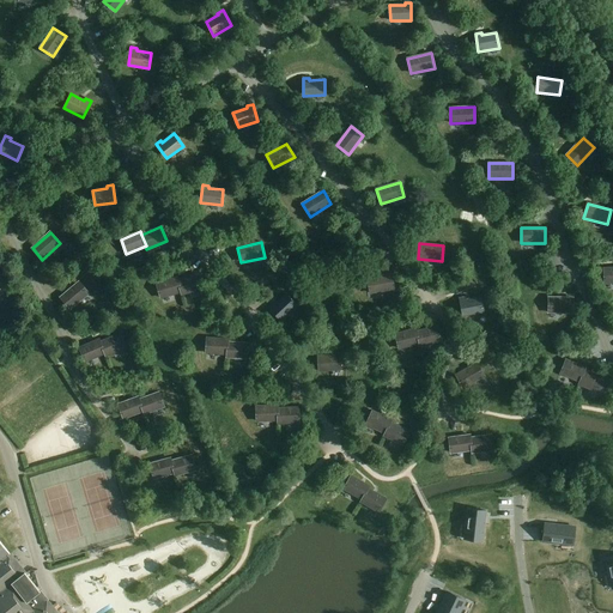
[(177,280),(181,292),(182,295),(201,289),(198,274),(177,280)]
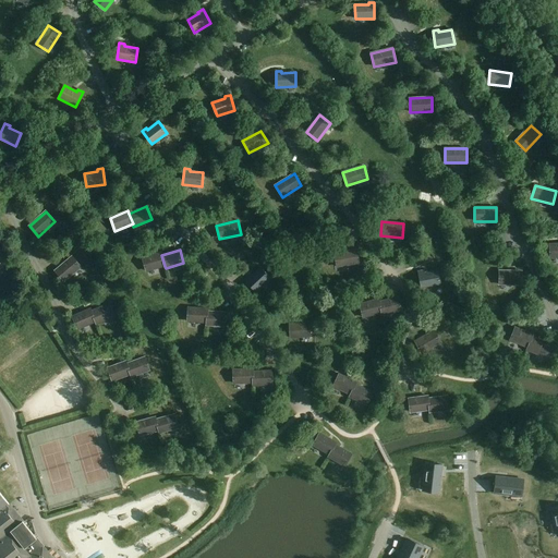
[(359,264),(356,250),(335,253),(337,267),(359,264)]
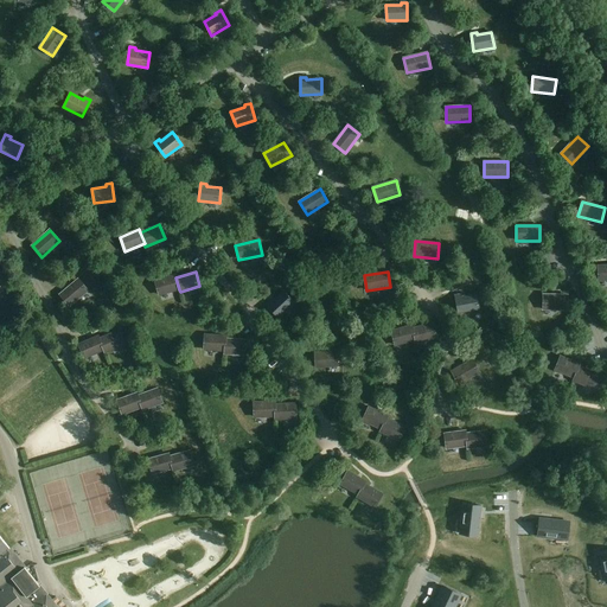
[(179,289),(176,278),(174,275),(154,281),(159,295),(179,289)]
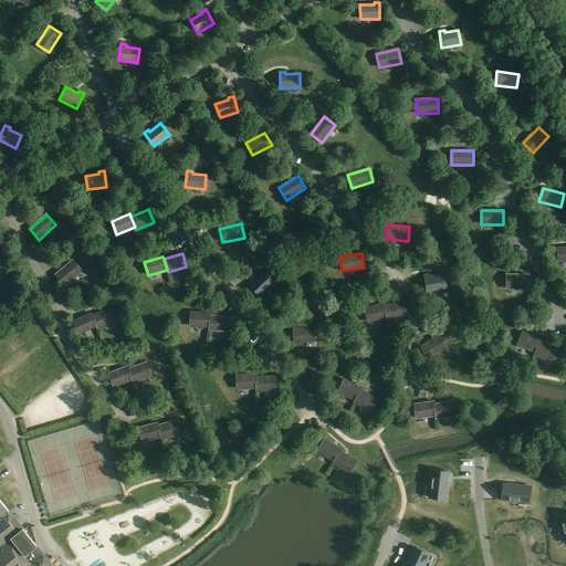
[(82,271),(73,261),(55,274),(64,285),(82,271)]
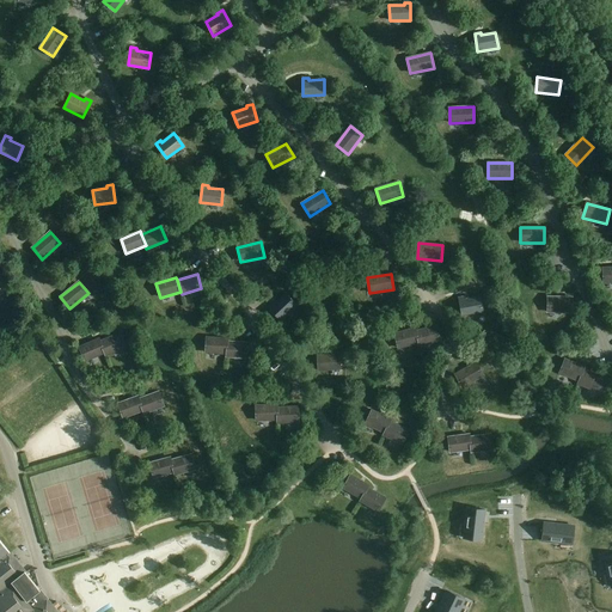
[(297,305),(286,294),(275,305),(273,303),(268,307),(281,319),(297,305)]
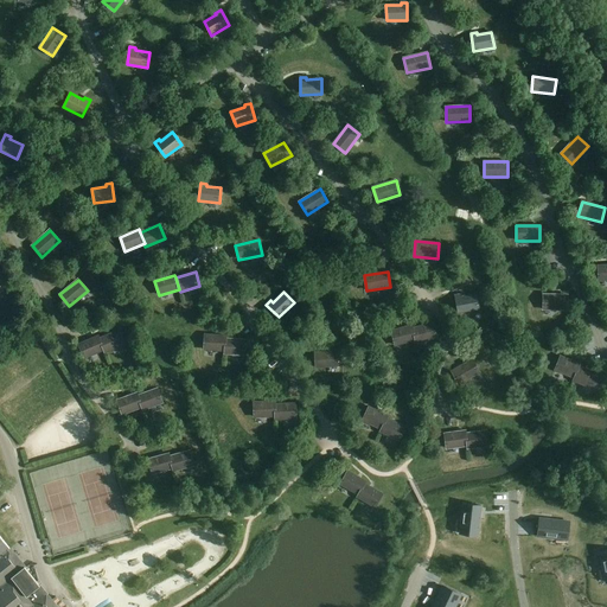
[(479,310),(477,294),(461,296),(461,294),(455,295),(459,313),(479,310)]
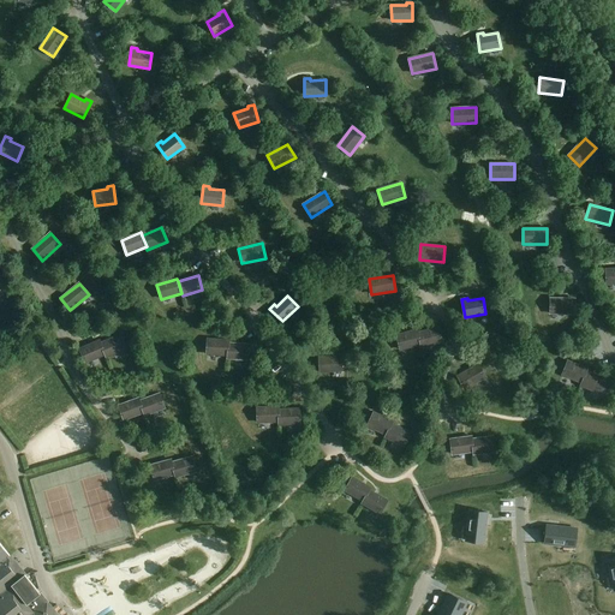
[(574,299),(550,299),(550,314),(574,315),(574,299)]
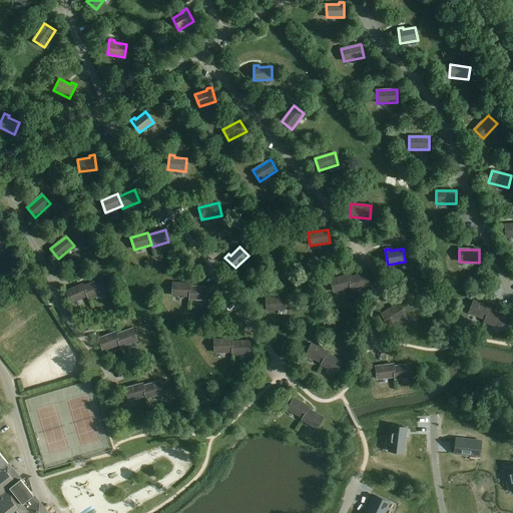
[(349,278),(351,288),(352,290),(369,286),(366,274),(349,278)]
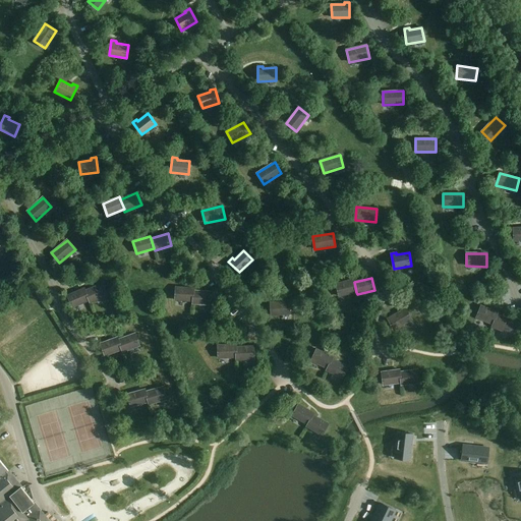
[(356,292),(354,282),(353,280),(336,284),(339,296),(356,292)]
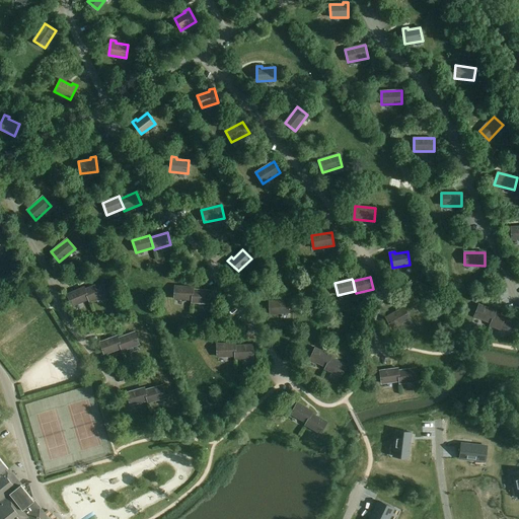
[(84,290),(88,299),(89,301),(106,295),(101,283),(95,285),(84,290)]
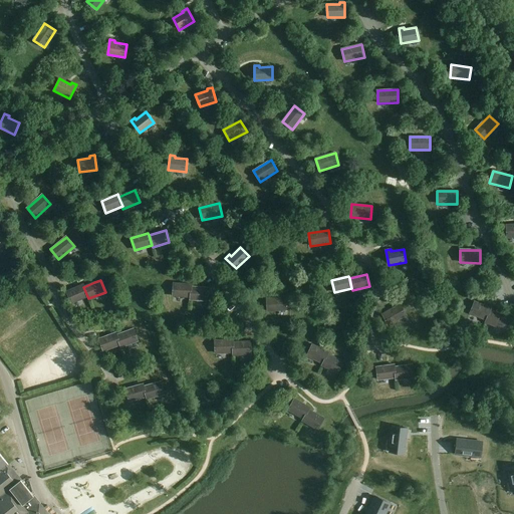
[(190,297),(191,287),(191,284),(174,283),(173,296),(190,297)]
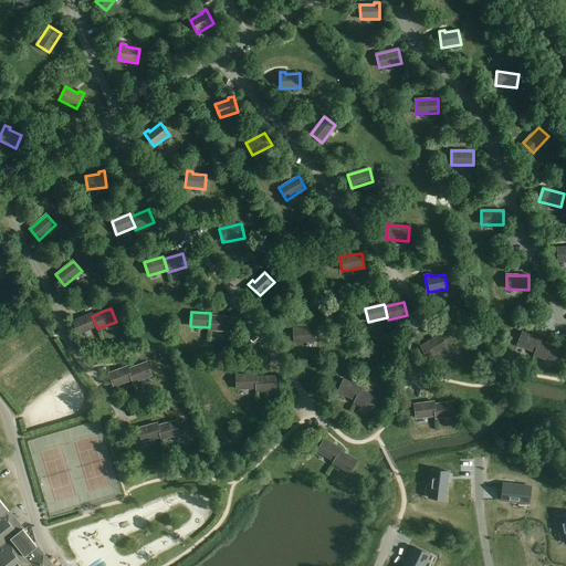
[(96,326),(92,316),(91,313),(73,321),(79,334),(96,326)]
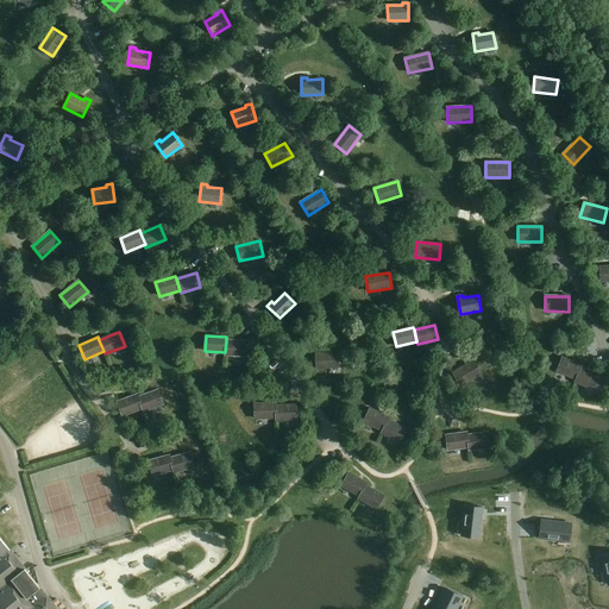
[(248,341),(226,340),(225,352),(225,356),(246,357),(248,341)]
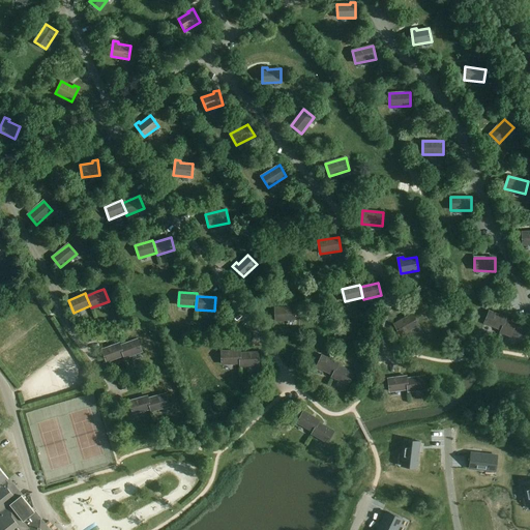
[(296,320),(296,306),(275,307),(275,321),(296,320)]
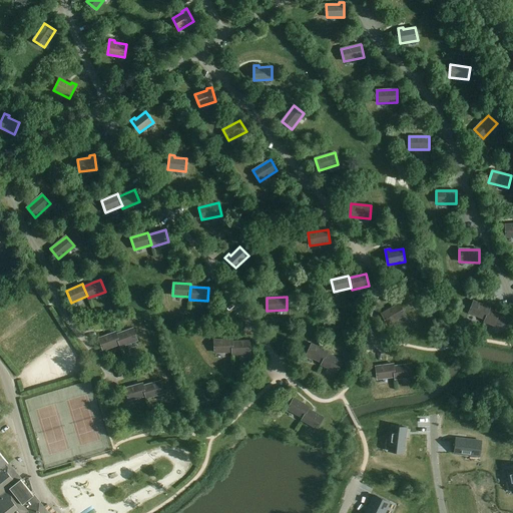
[(485,320),(489,310),(490,308),(474,302),(469,314),(485,320)]
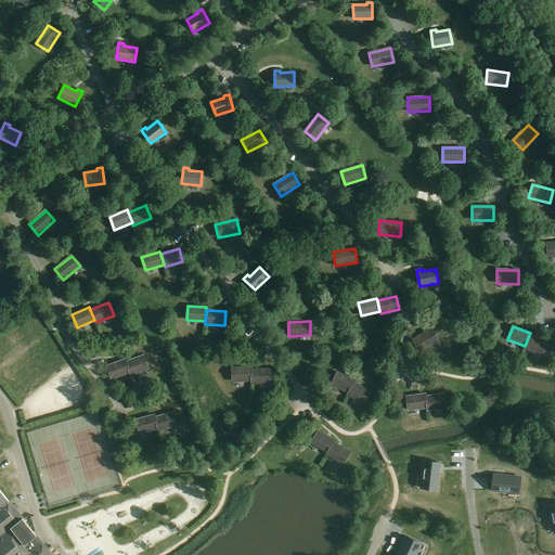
[(438,340),(431,328),(413,339),(420,351),(438,340)]
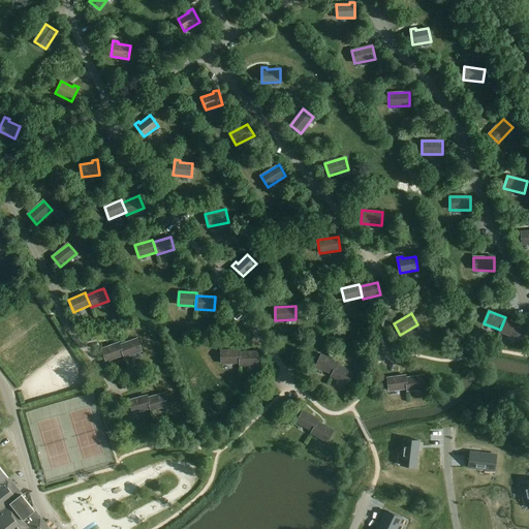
[(522,327),(504,319),(500,330),(500,332),(517,339),(522,327)]
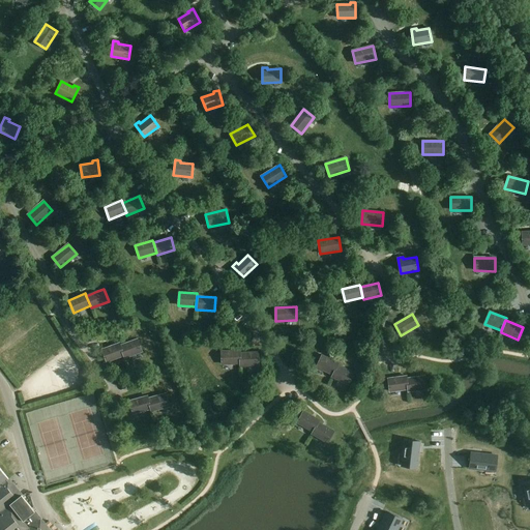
[(137,340),(120,346),(123,356),(124,358),(142,352),(137,340)]
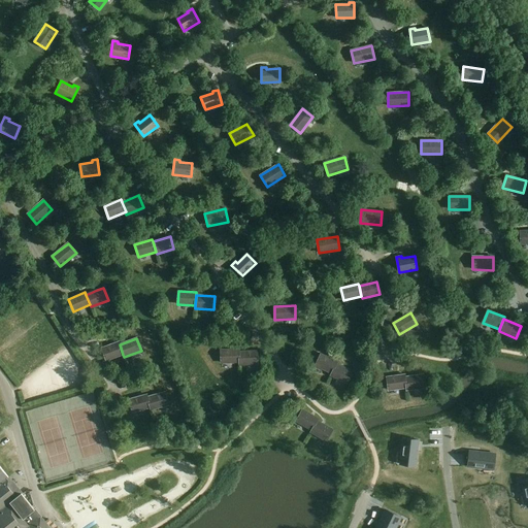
[(123,355),(120,344),(119,342),(101,349),(106,361),(123,355)]
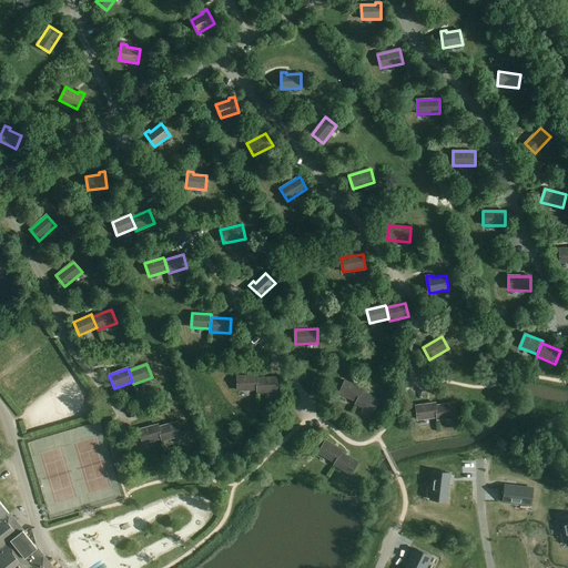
[(257,389),(256,378),(256,376),(237,376),(237,391),(257,389)]
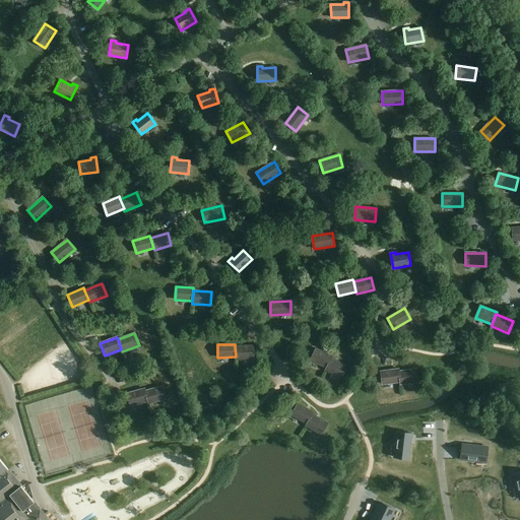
[(235,346),(236,356),(236,360),(253,359),(253,345),(235,346)]
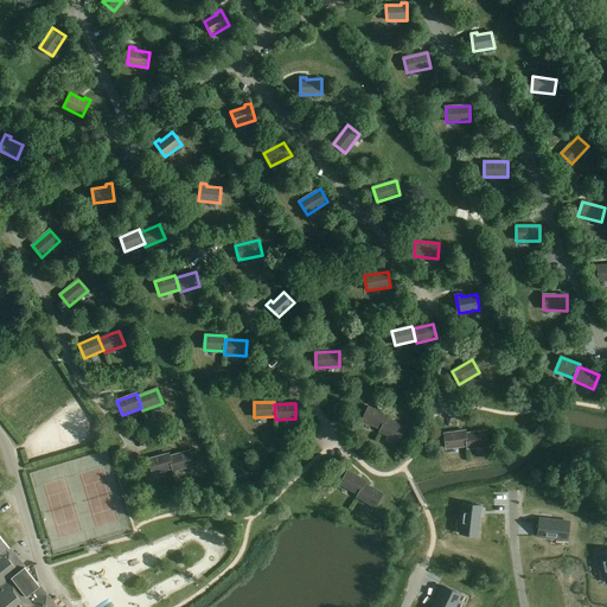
[(381,430),(387,419),(388,416),(369,408),(362,421),(381,430)]
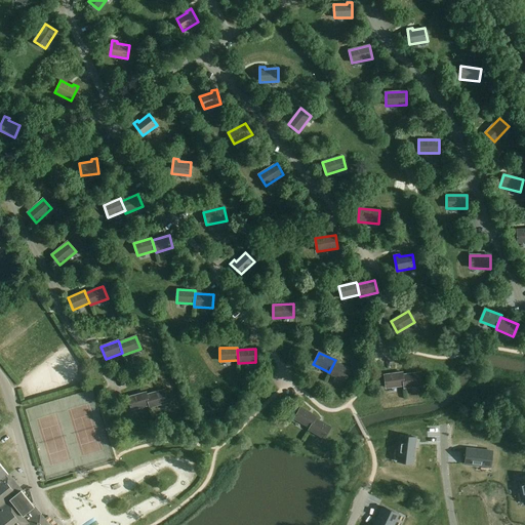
[(334,362),(329,372),(328,374),(345,381),(351,369),(334,362)]
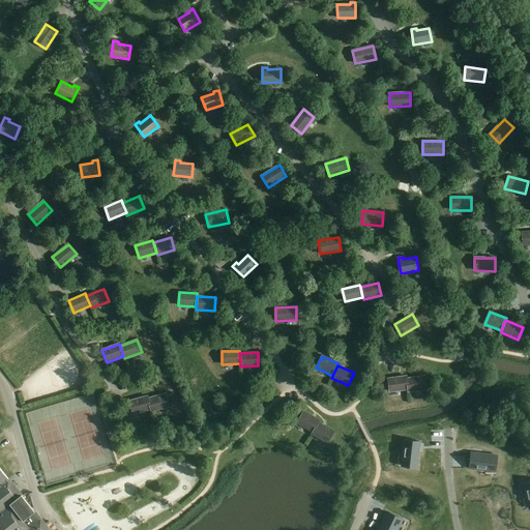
[(408,389),(406,379),(406,376),(388,378),(389,391),(408,389)]
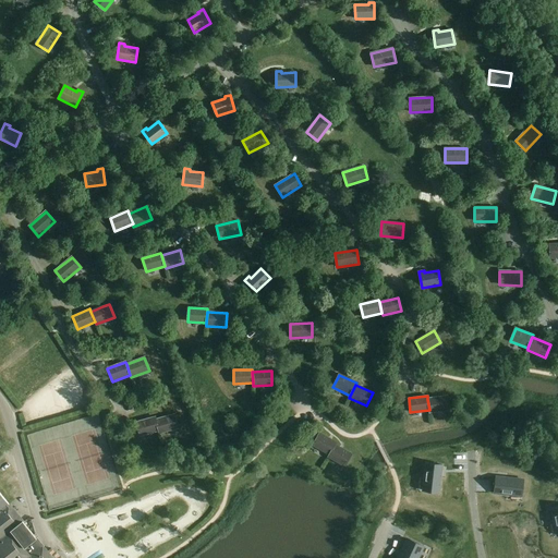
[(447,397),(427,399),(429,410),(429,412),(448,410),(447,397)]
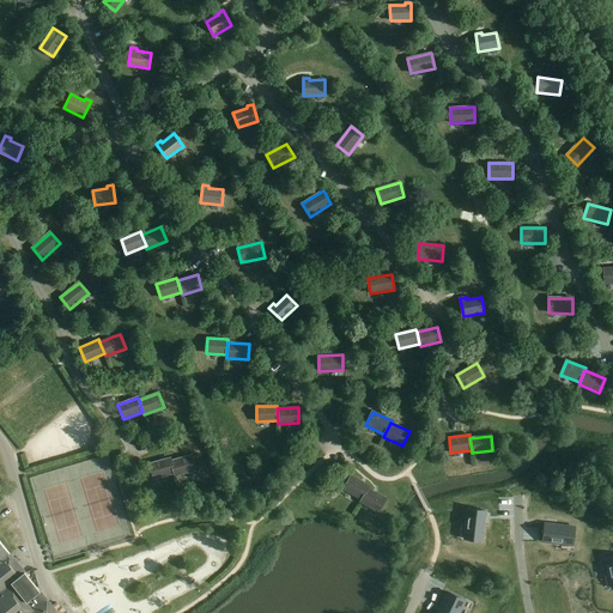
[(171,461),(174,473),(175,475),(195,471),(192,455),(171,461)]
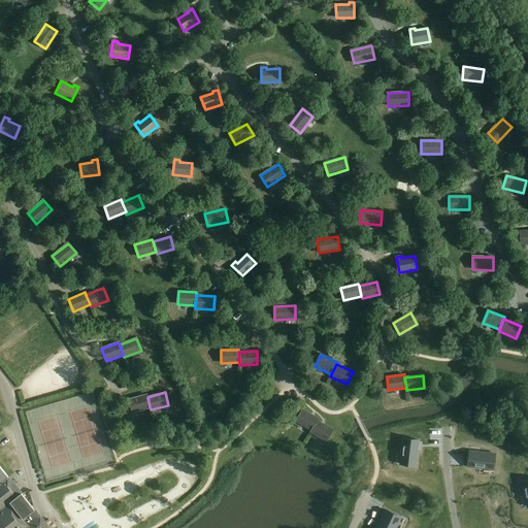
[(150,407),(147,397),(146,395),(129,399),(133,413),(150,407)]
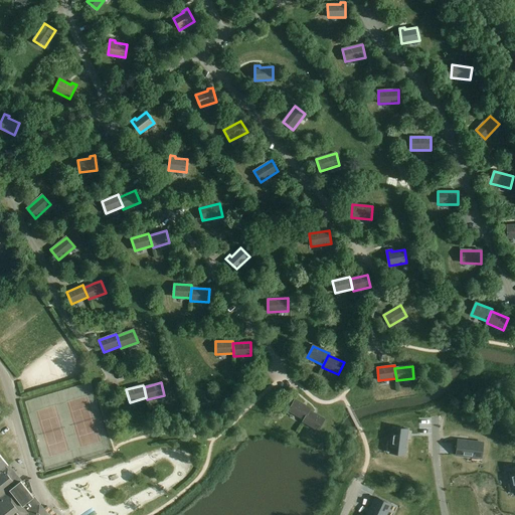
[(304,419),(309,410),(311,408),(295,399),(289,411),(304,419)]
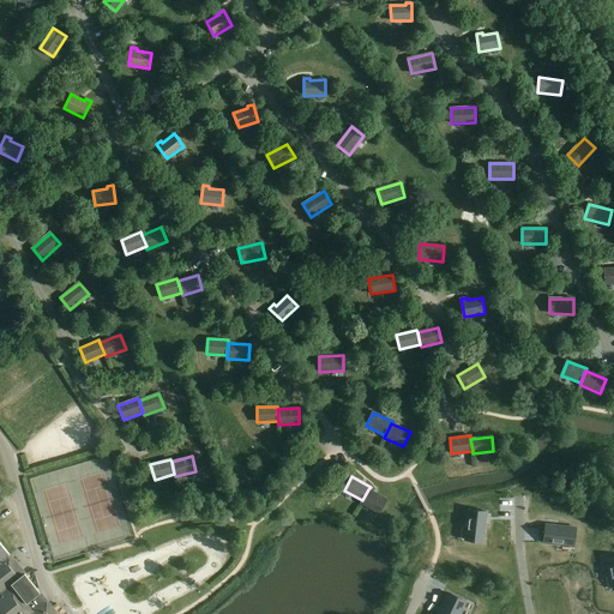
[(368,489),(362,500),(361,503),(380,513),(387,500),(368,489)]
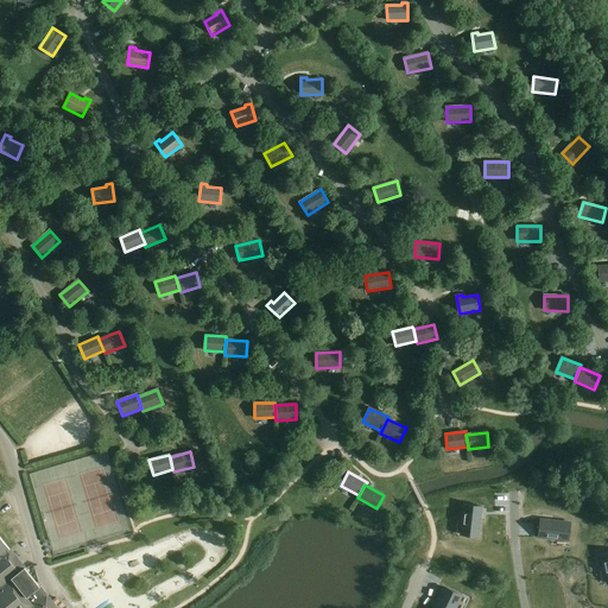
[(464,505),(461,536),(479,538),(482,507),(464,505)]
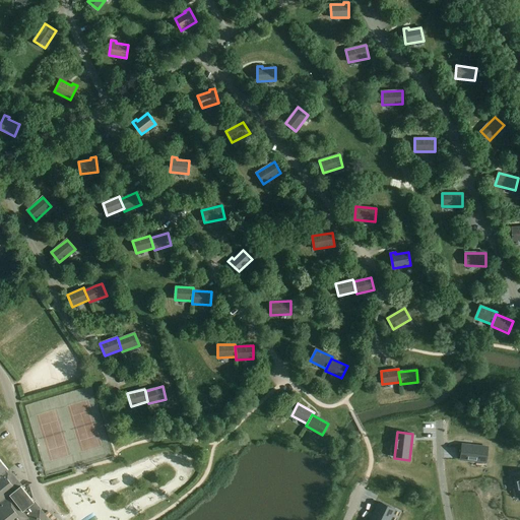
[(462,444),(460,460),(486,463),(489,447),(462,444)]
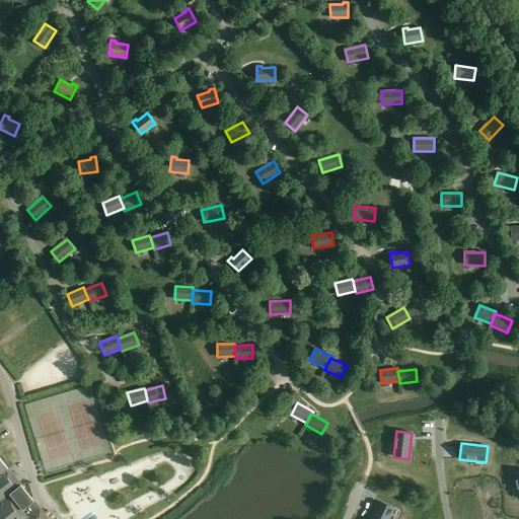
[(0,518),(47,518),(0,459),(0,518)]
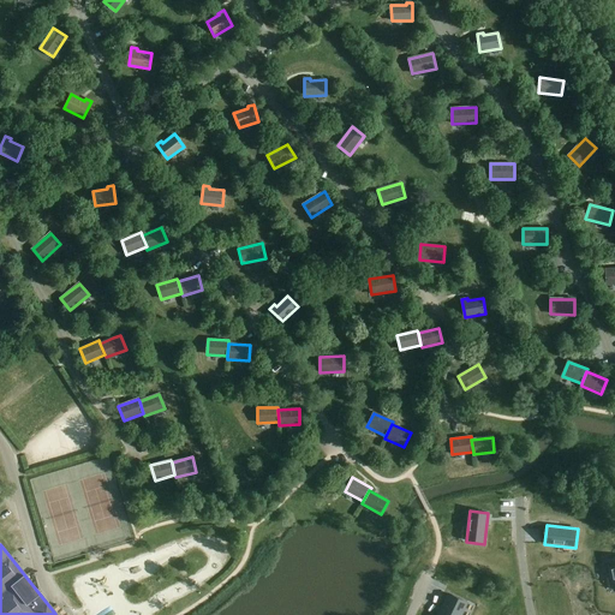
[(449,593),(439,614),(461,614),(467,603),(449,593)]
